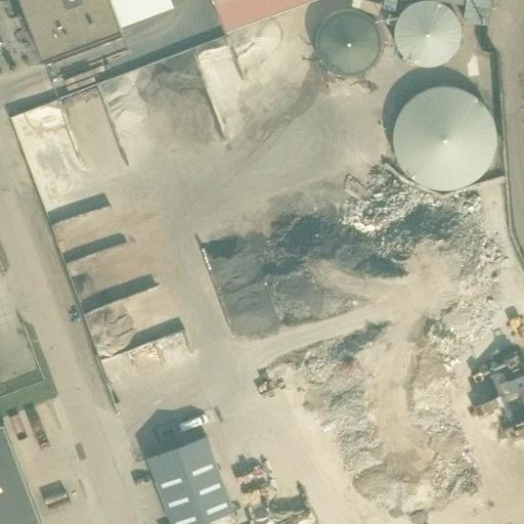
[(18,0),(42,60),(100,39),(122,32),(110,0),(18,0)]
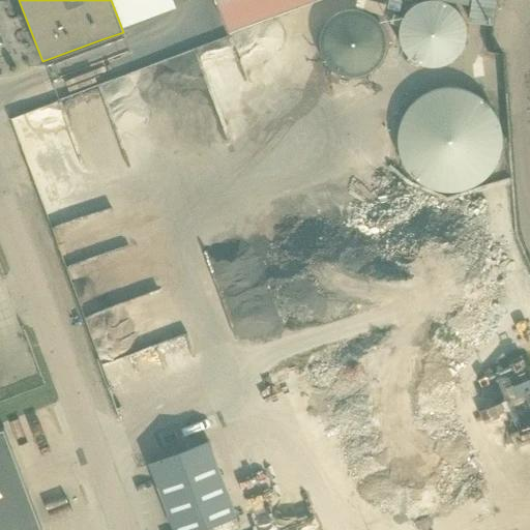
[(215,0),(228,32),(315,0),(215,0)]
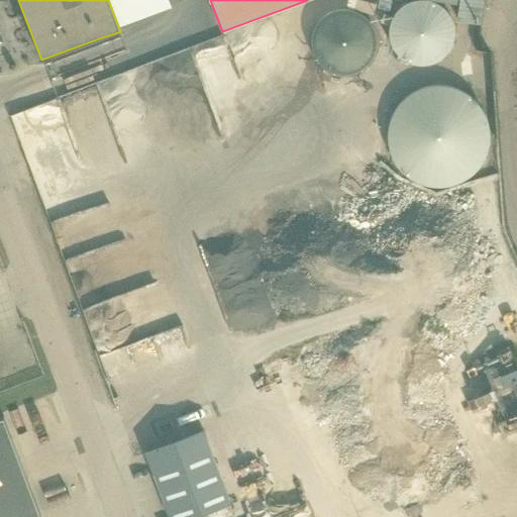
[(400,8),(397,11),(395,14),(393,16),(392,19),(391,22),(390,25),(389,29),(389,32),(389,35),(389,39),(390,42),(391,45),(392,48),(394,52),(396,54),(398,57),(400,59),(403,61),(406,63),(409,64),(412,65),(415,66),(418,66),(422,67),(425,66),(428,66),(431,65),(434,64),(437,62),(440,61),(443,58),(446,56),(448,53),(450,48),(452,45),(453,41),(454,38),(454,34),(454,30),(453,26),(452,23),(451,19),(449,16),(447,13),(444,10),(442,7),(439,5),(435,4),(432,2),(428,1),(424,1),(421,0),(417,1),(413,1),(410,3),(406,4),(403,6),(400,8)]
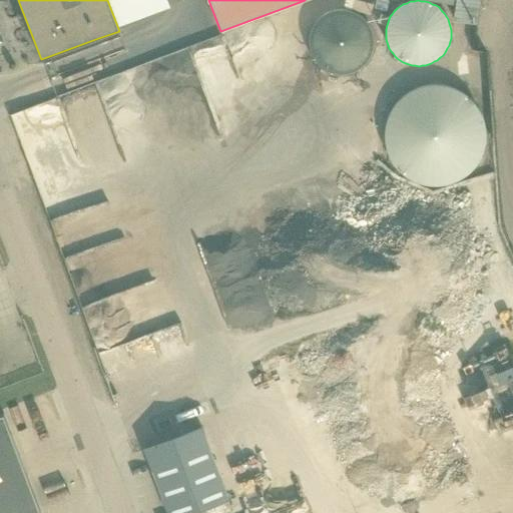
[(322,16),(320,19),(317,21),(315,24),(313,26),(312,29),(311,32),(310,35),(309,39),(309,42),(309,45),(310,49),(310,52),(311,55),(313,58),(315,61),(316,63),(319,66),(321,68),(324,70),(327,71),(330,73),(333,74),(336,74),(339,75),(342,75),(346,75),(349,74),(352,73),(355,72),(358,70),(361,68),(364,66),(366,63),(369,60),(370,57),(372,53),(373,50),(373,46),(374,42),(373,39),(373,35),(372,31),(370,28),(368,25),(366,22),(364,19),(361,17),(358,15),(354,13),(351,12),(347,11),(343,10),(340,10),(336,11),(332,12),(329,13),(326,14),(322,16)]
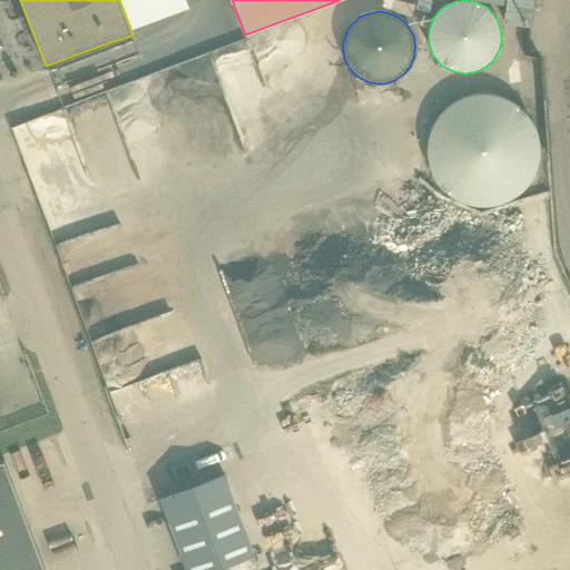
[(544,184),(512,86),(418,118),(450,216),(544,184)]
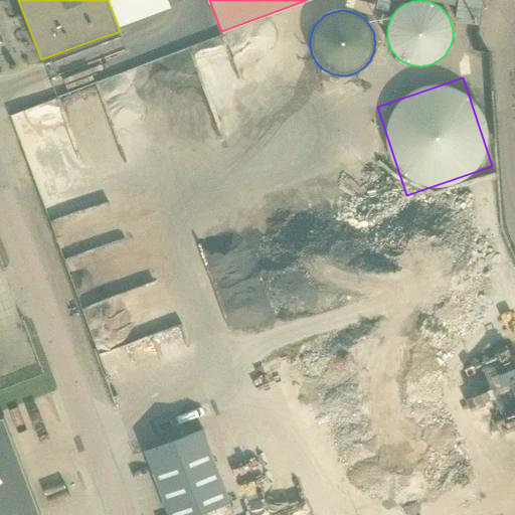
[(40,514),(4,415),(0,416),(0,514),(40,514)]
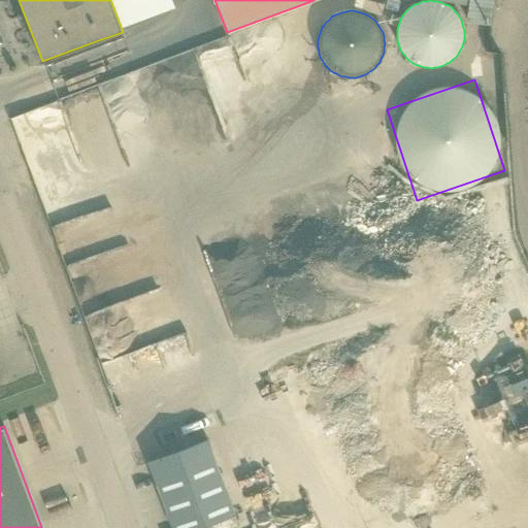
[(149,461),(173,527),(199,527),(235,515),(206,439),(149,461)]
